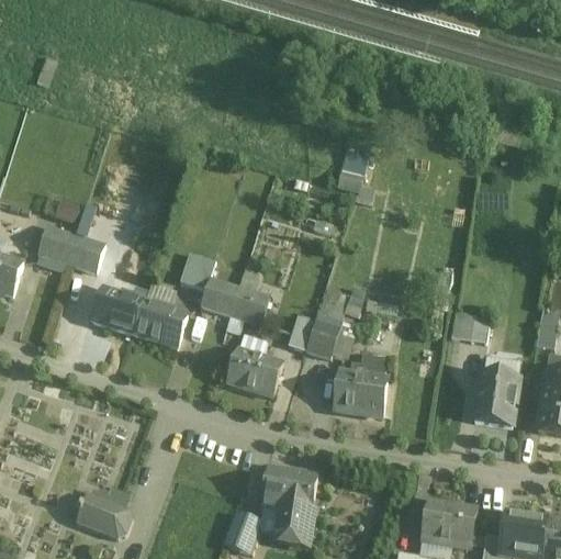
[(55,63),(44,59),(37,84),(48,87),(55,63)]
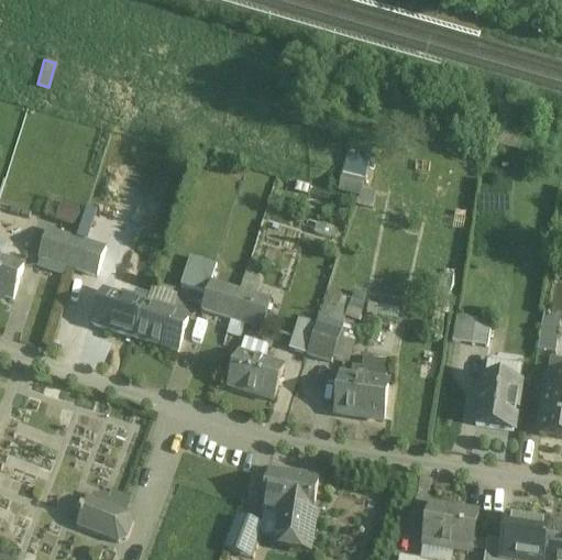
[(341,195),(372,197),(372,190),(364,190),(366,154),(342,153),(341,195)]
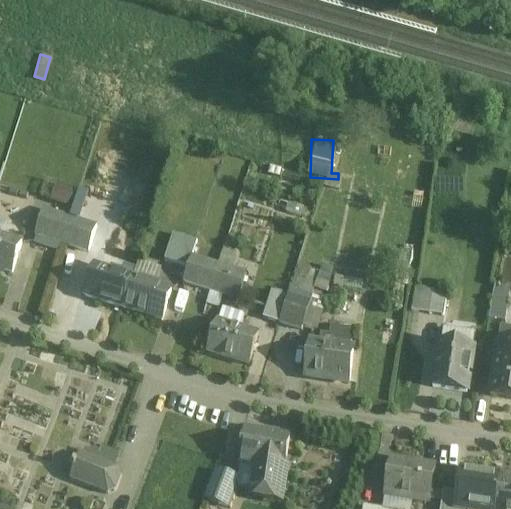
[(47,198),(69,204),(75,186),(53,179),(47,198)]
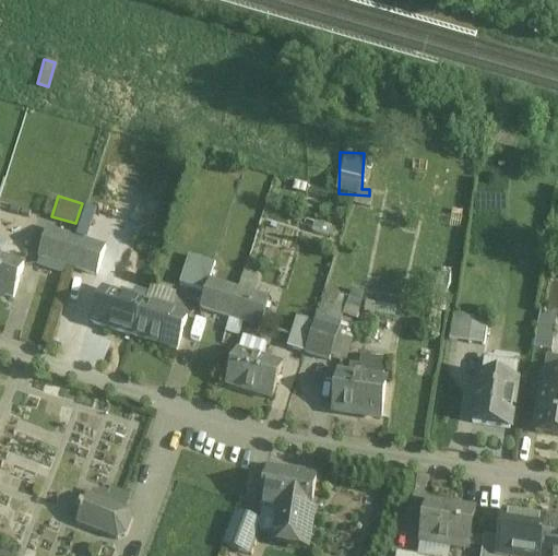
[(75,235),(46,226),(37,257),(66,265),(75,235)]
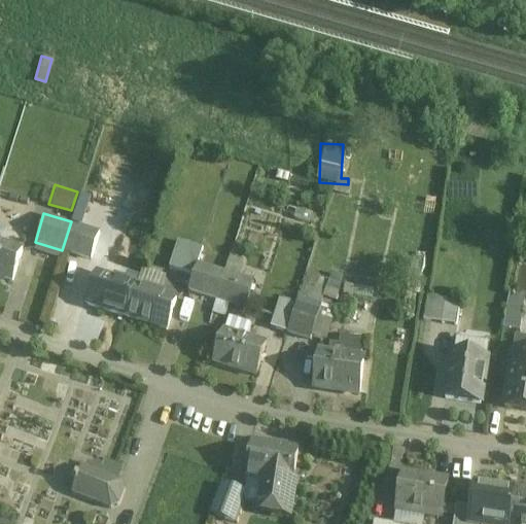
[(98,231),(71,221),(62,250),(90,258),(98,231)]
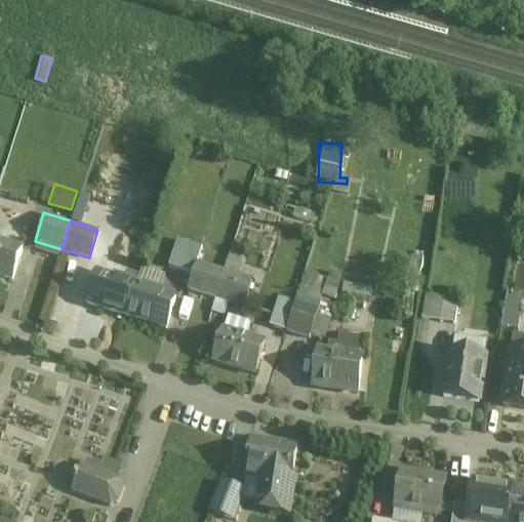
[(186,290),(243,305),(251,274),(238,271),(241,256),(215,250),(212,262),(197,257),(200,242),(174,236),(168,265),(191,270),(186,290)]
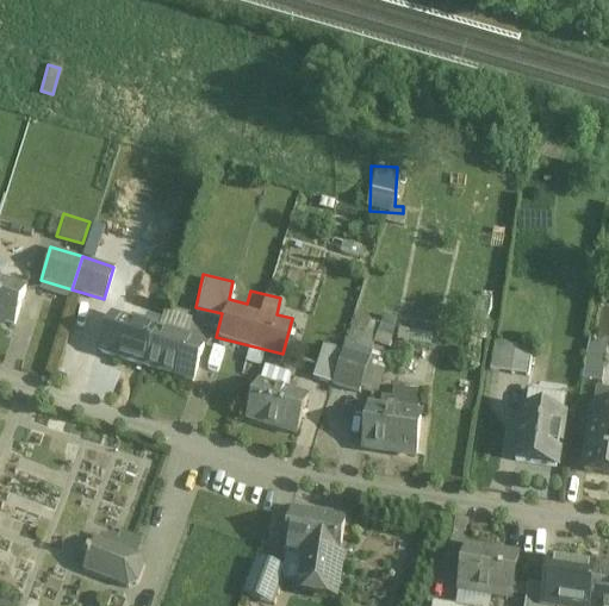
[(25,288),(0,279),(0,318),(14,324),(25,288)]
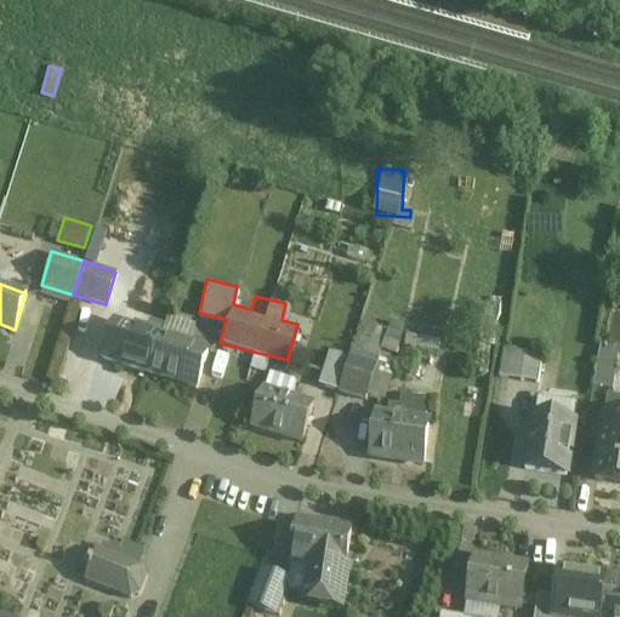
[(216,347),(222,320),(205,316),(199,343),(216,347)]
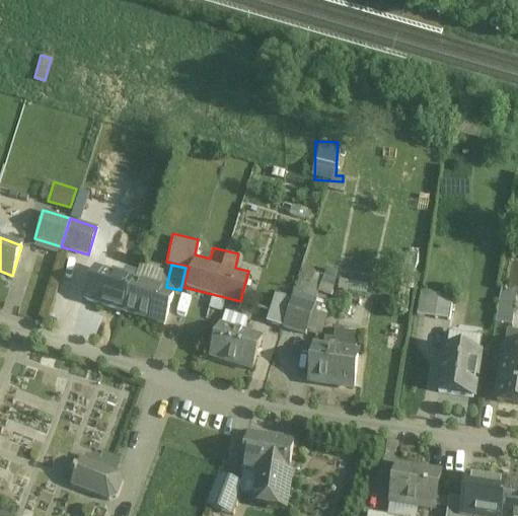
[(316,289),(329,294),(338,270),(325,265),(316,289)]
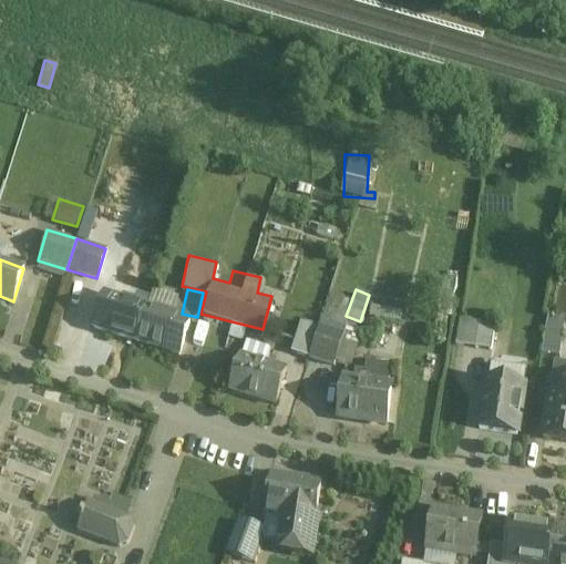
[(321,317),(345,321),(349,295),(326,290),(321,317)]
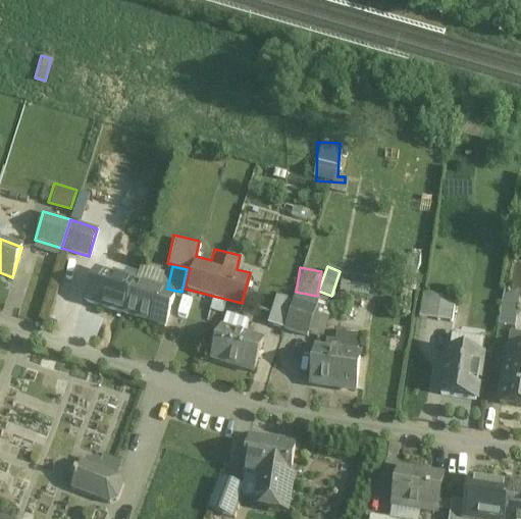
[(134,282),(96,270),(86,301),(124,313),(134,282)]
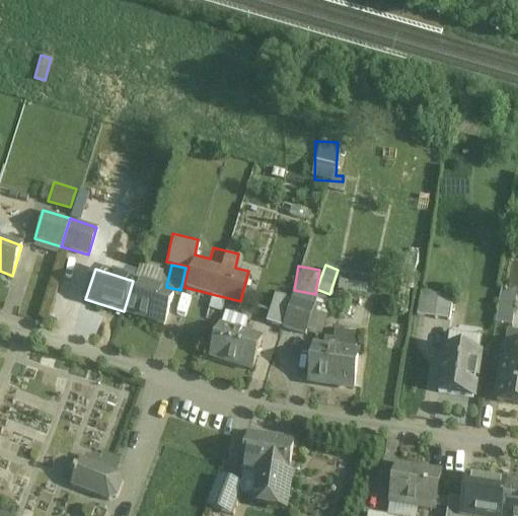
[(173,293),(133,281),(124,311),(137,315),(151,319),(163,323),(173,293)]
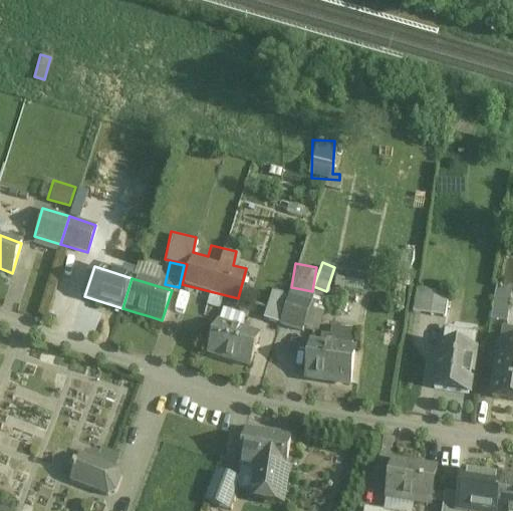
[(261,316),(299,329),(311,294),(288,286),(286,293),(271,288),(261,316)]
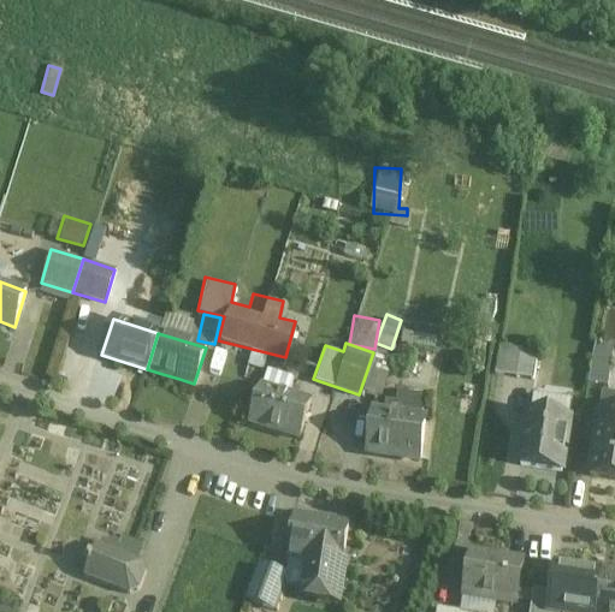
[(495,370),(533,376),(537,349),(498,343),(495,370)]
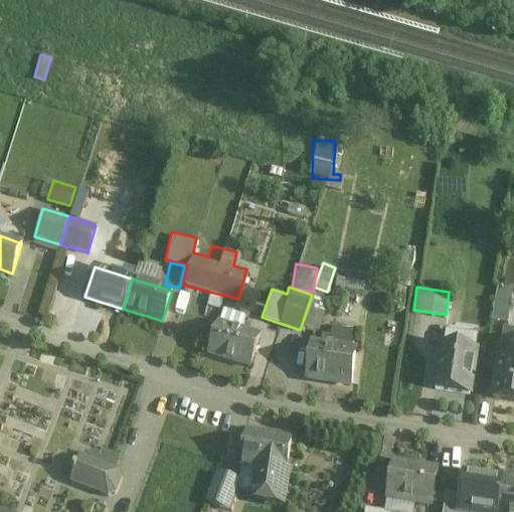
[(507,320),(510,289),(494,288),(491,319),(507,320)]
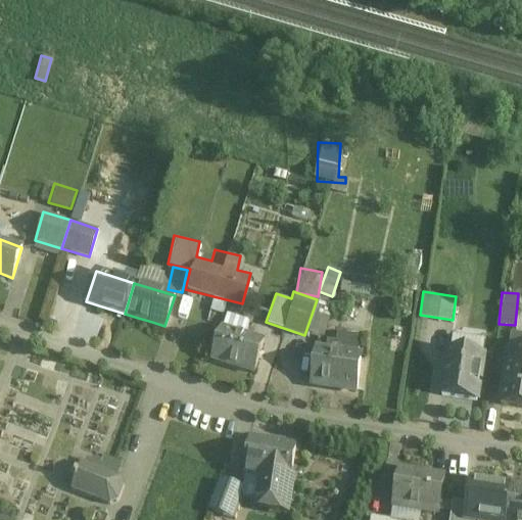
[(263,340),(221,327),(211,359),(252,372),(263,340)]
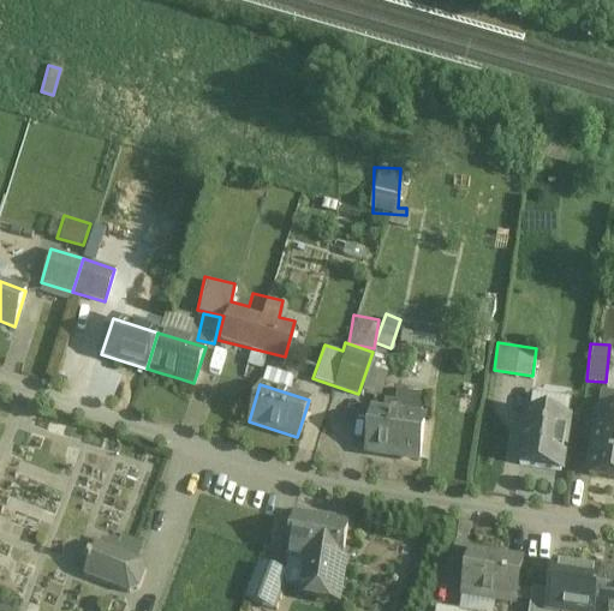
[(586,474),(613,478),(613,407),(596,405),(586,474)]
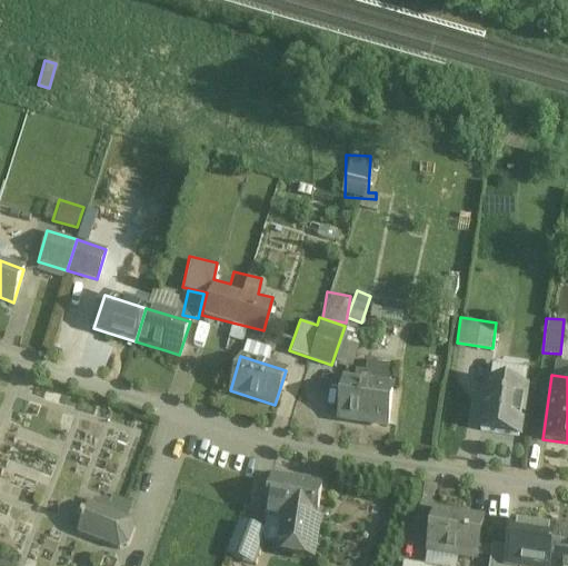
[(526,385),(487,378),(479,429),(518,435),(519,428),(526,385)]
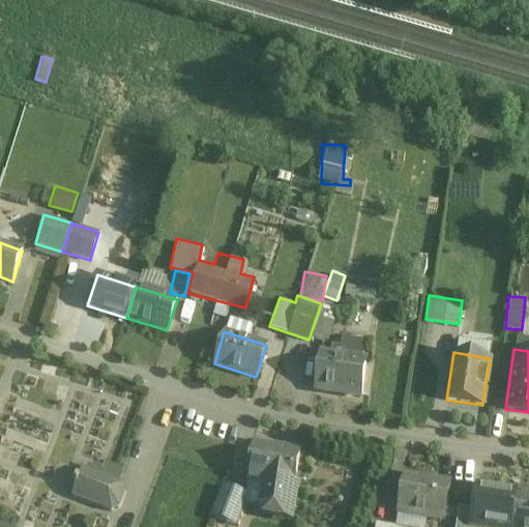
[(366,360),(322,353),(317,387),(361,394),(366,360)]
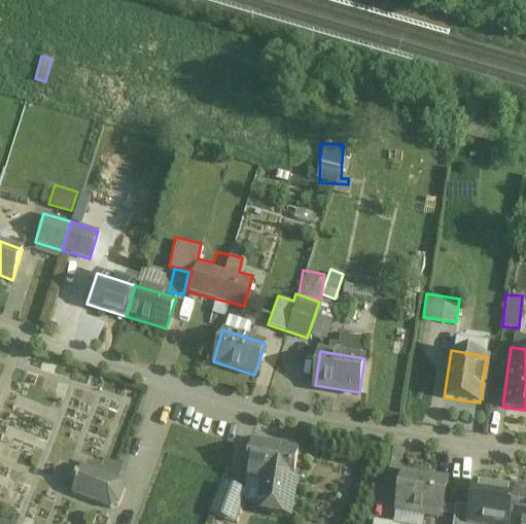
[(299,449),(263,443),(251,442),(246,477),(264,480),(259,504),(288,510),(299,449)]
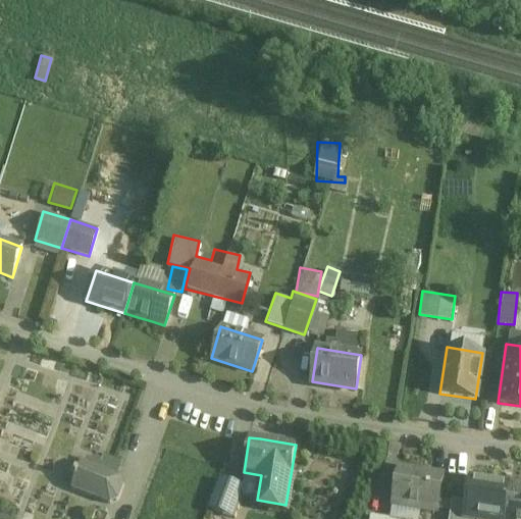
[(119,476),(81,461),(77,469),(76,468),(76,469),(76,470),(73,479),(72,479),(72,480),(73,480),(70,488),(109,503),(117,500),(122,483),(119,476)]
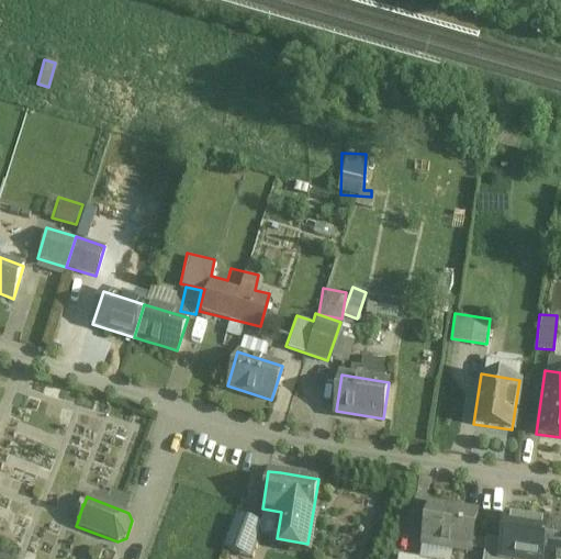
[(477,513),(429,505),(423,538),(424,538),(423,541),(470,549),(477,513)]
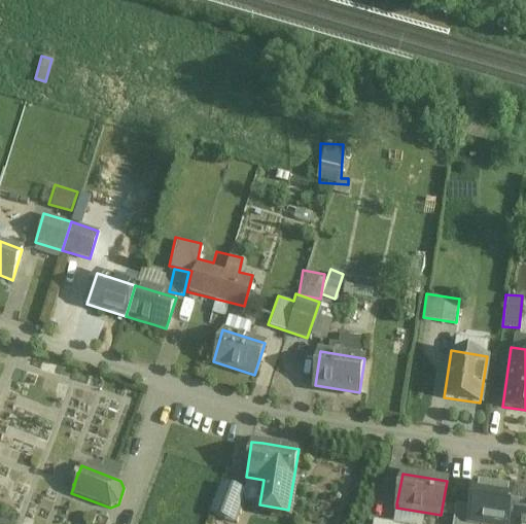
[(482,523),(509,523),(515,490),(474,484),(469,508),(467,522),(478,523),(482,523)]
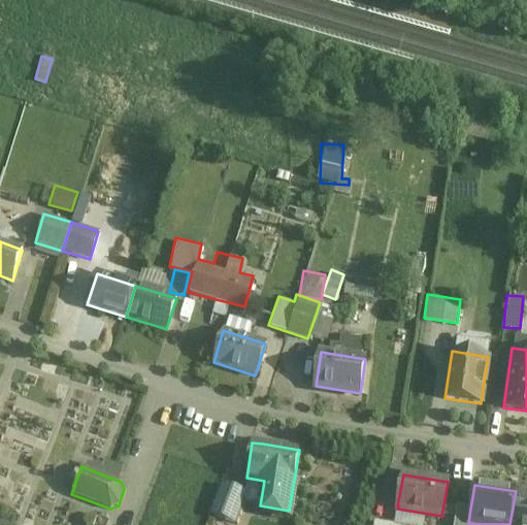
[(526,524),(526,492),(516,491),(509,524),(526,524)]
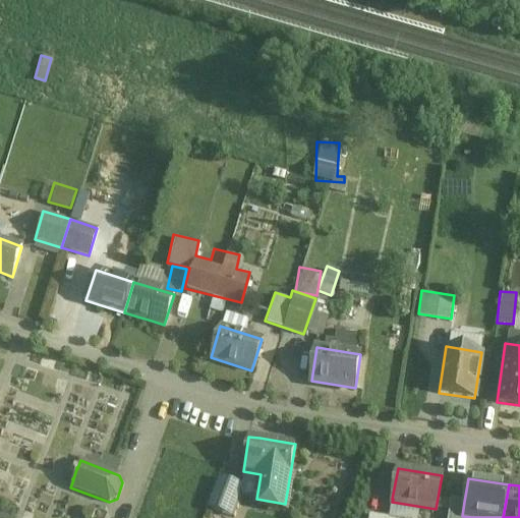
[(462,516),(464,502),(450,499),(447,517),(472,517),(462,516)]
